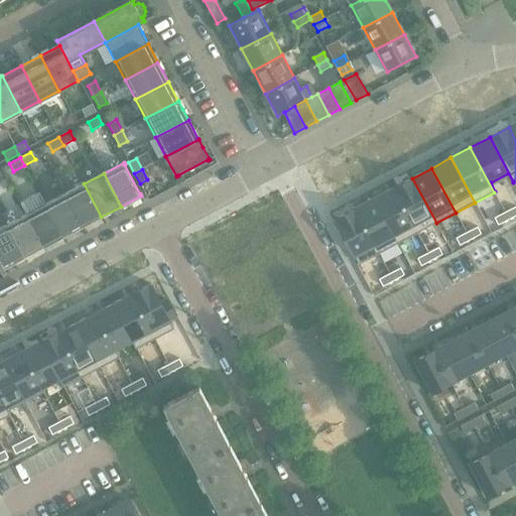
[(412,178),(393,188),(417,233),(436,223),(412,178)]
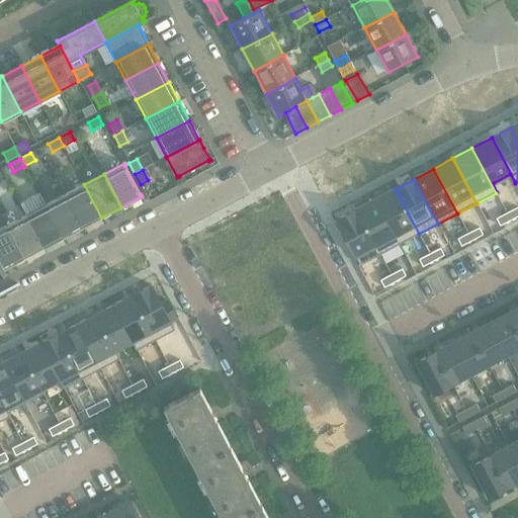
[(101,218),(84,184),(65,195),(82,228),(101,218)]
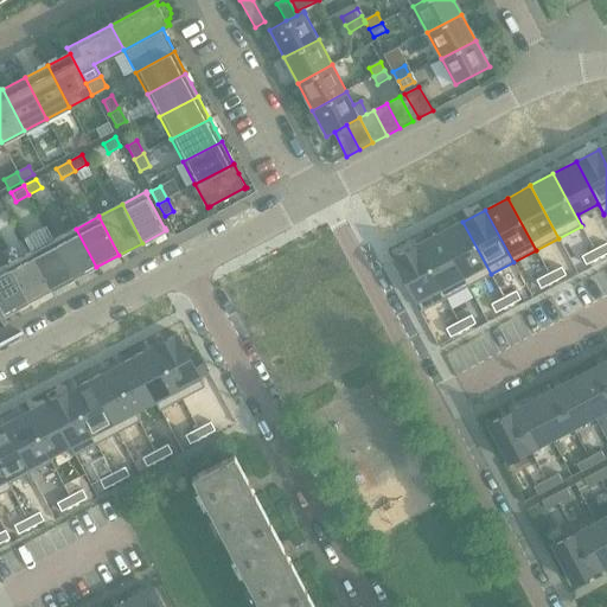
[(462,222),(440,234),(468,286),(491,274),(462,222)]
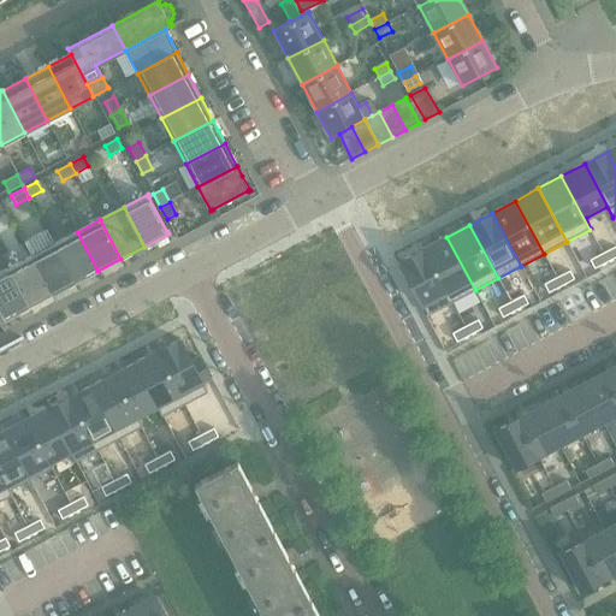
[(98,271),(77,232),(54,244),(75,283),(98,271)]
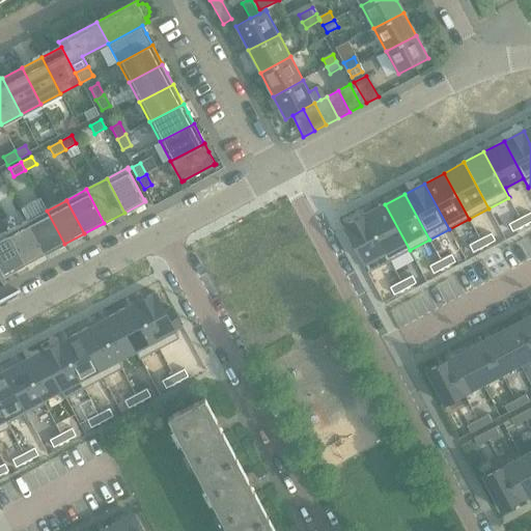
[(385,204),(365,215),(390,261),(410,250),(385,204)]
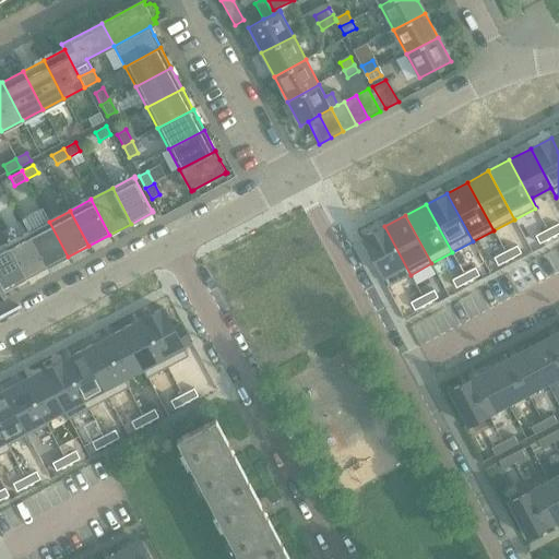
[(68,257),(49,222),(28,233),(47,268),(68,257)]
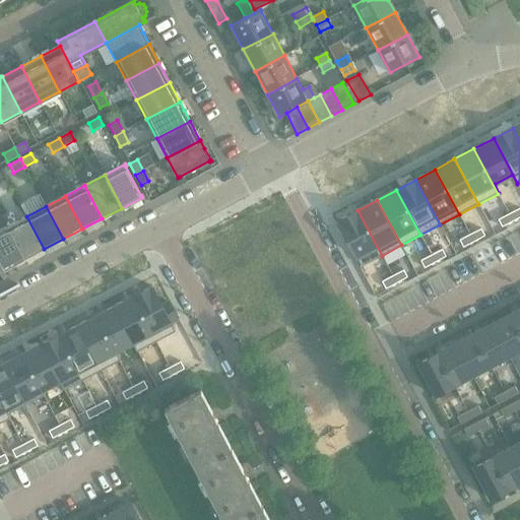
[(519,209),(519,208),(509,214),(512,221),(519,216),(519,209)]
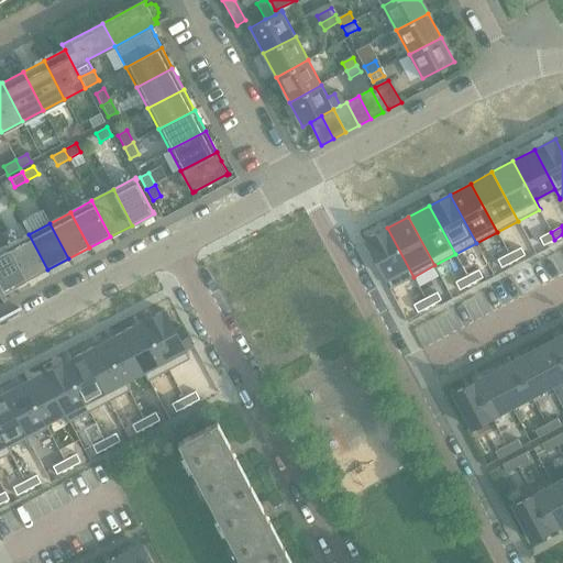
[(387,228),(365,240),(392,288),(414,277),(387,228)]
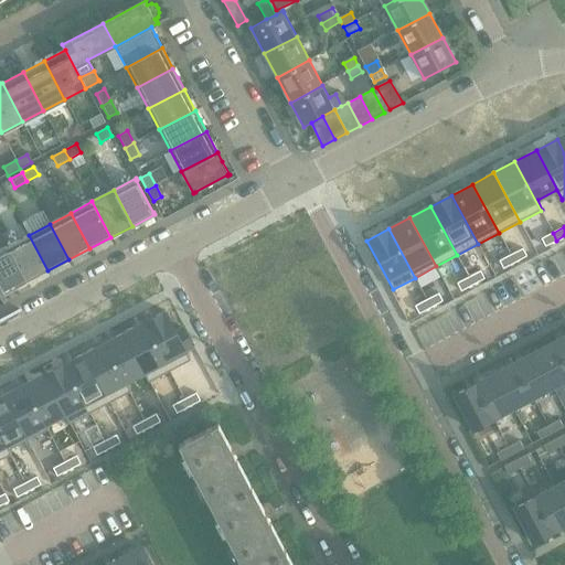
[(553,233),(541,238),(545,246),(556,241),(553,233)]
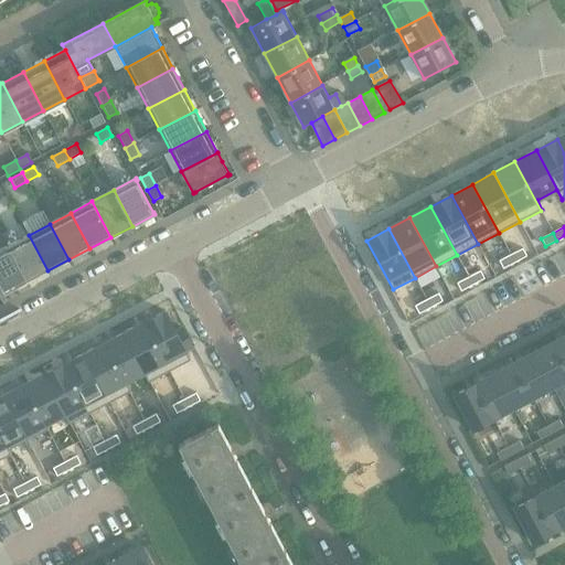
[(48,270),(29,235),(8,246),(27,281),(48,270)]
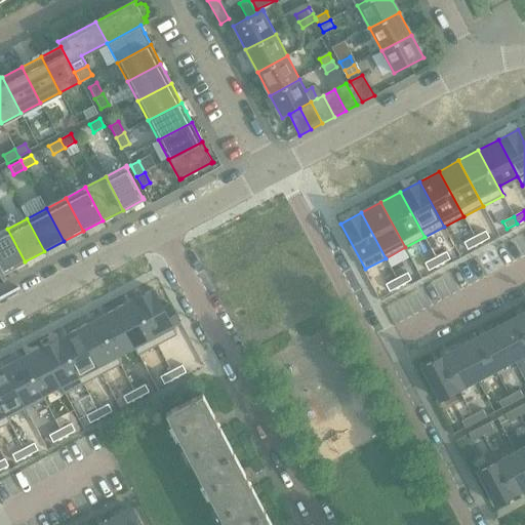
[(25,261),(7,229),(0,232),(0,264),(4,271),(3,272),(4,273),(25,261)]
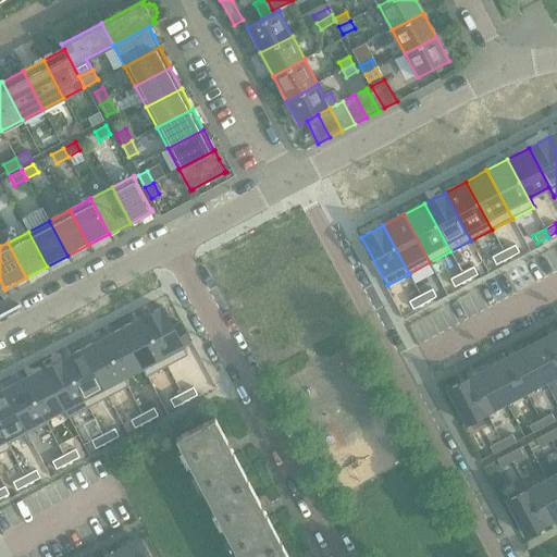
[(515,245),(504,251),(507,259),(519,254),(515,245)]
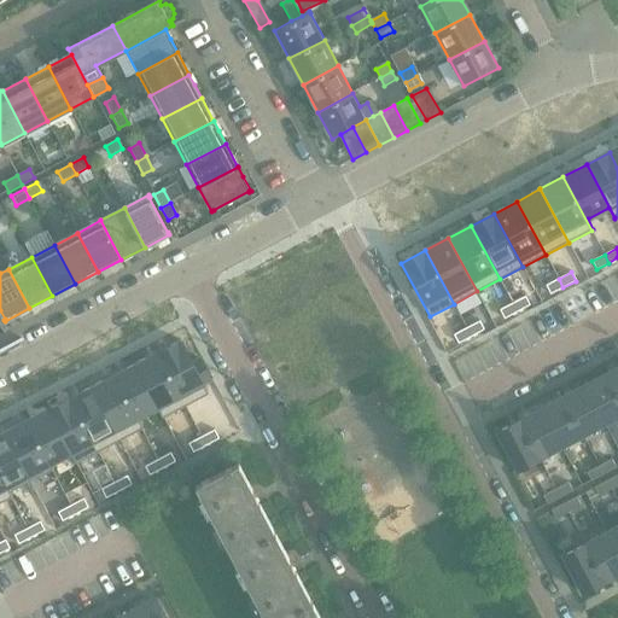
[(559,279),(546,285),(551,295),(563,287),(559,279)]
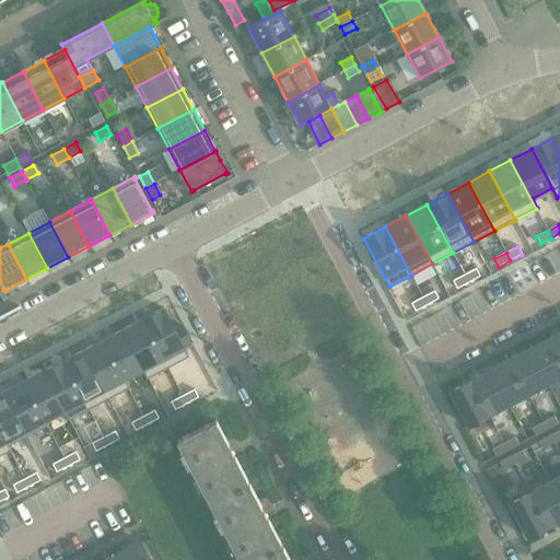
[(476,269),(465,275),(468,282),(480,277),(476,269)]
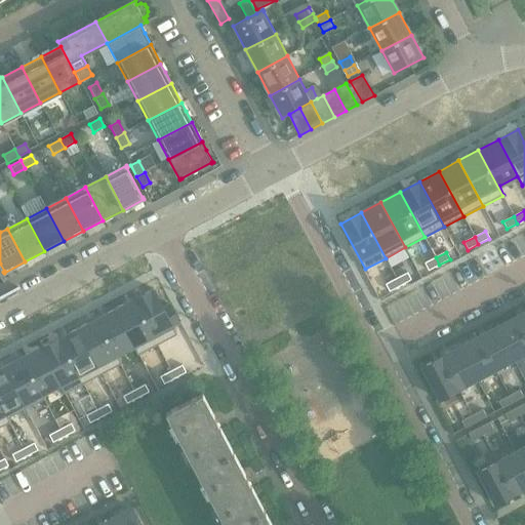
[(436,257),(425,264),(429,271),(439,265),(436,257)]
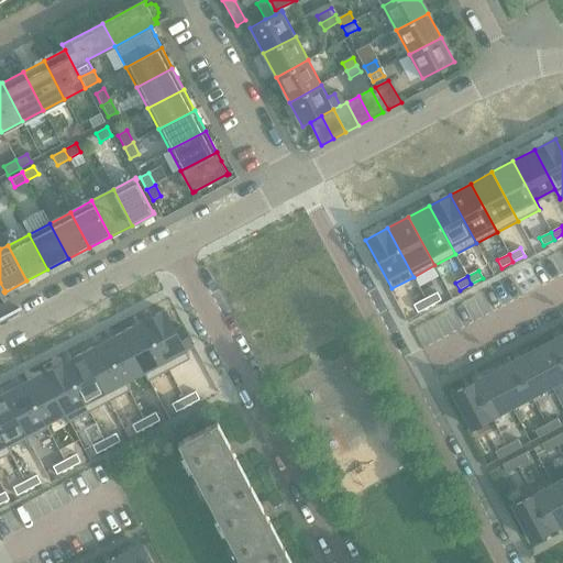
[(437,293),(424,299),(429,307),(440,300),(437,293)]
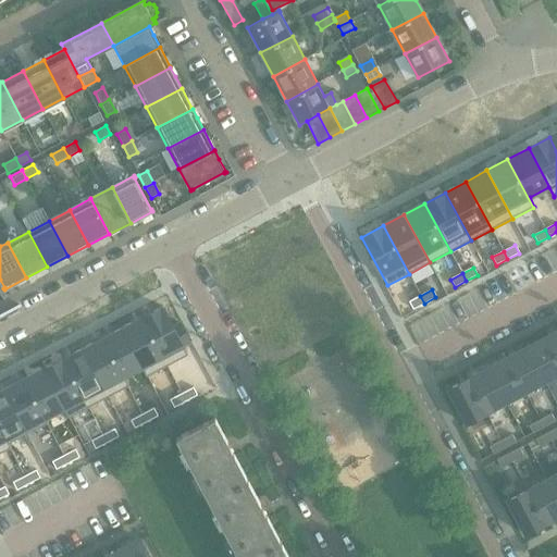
[(420,296),(409,301),(413,309),(424,304),(420,296)]
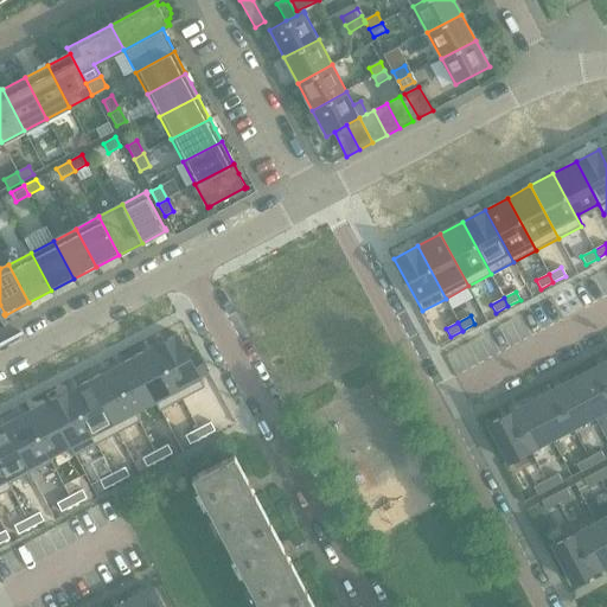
[(177,334),(154,346),(183,400),(205,388),(199,377),(208,374),(196,352),(189,356),(177,334)]
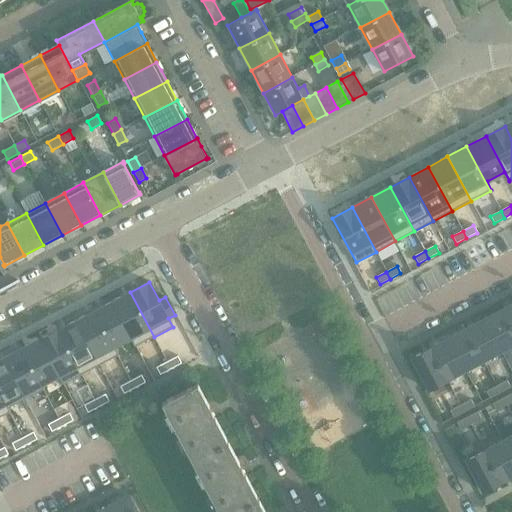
[(130,292),(112,301),(136,346),(154,337),(130,292)]
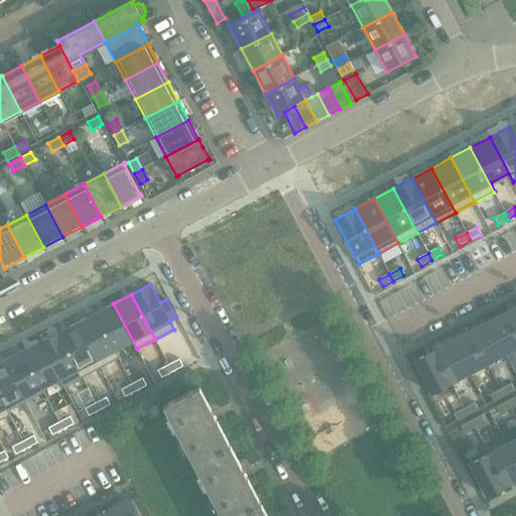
[(113,303),(95,313),(119,358),(120,358),(115,350),(132,341),(136,349),(137,349),(113,303)]
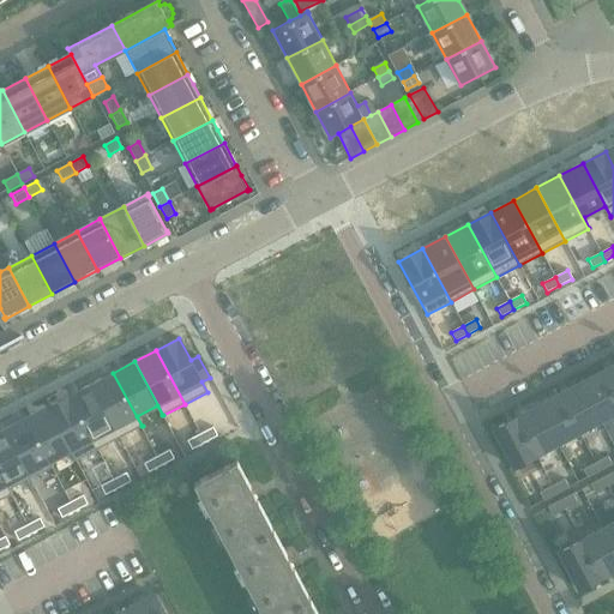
[(613,365),(603,372),(613,392),(613,365)]
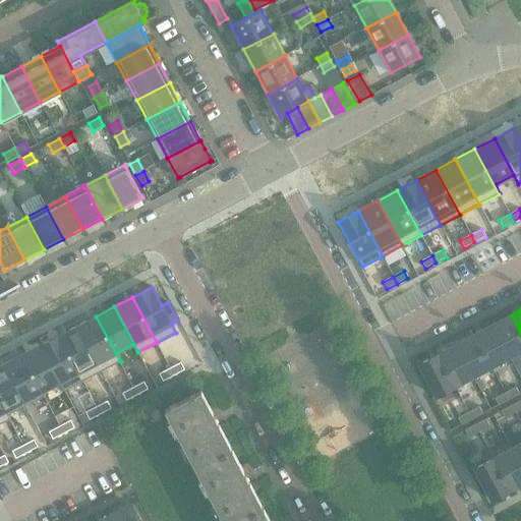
[(520,350),(520,333),(512,315),(493,326),(510,357),(520,350)]
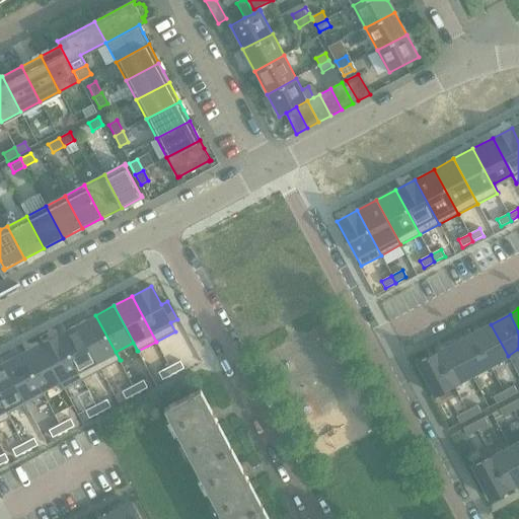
[(95,315),(77,324),(101,370),(120,360),(95,315)]
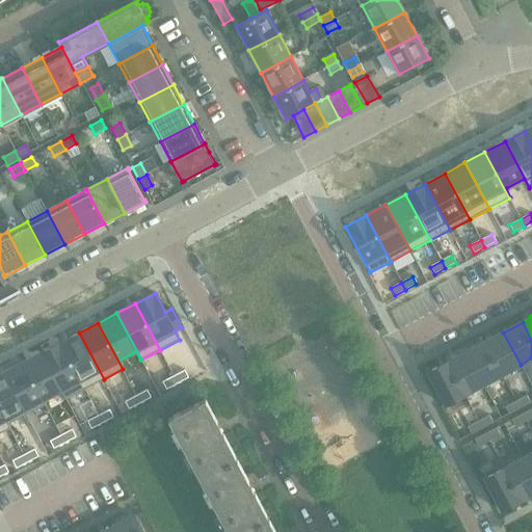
[(79,333),(60,343),(85,389),(104,379),(79,333)]
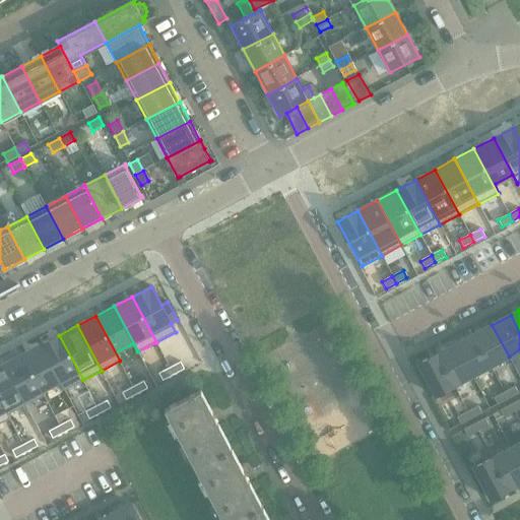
[(509,356),(492,325),(473,334),(491,366),(509,356)]
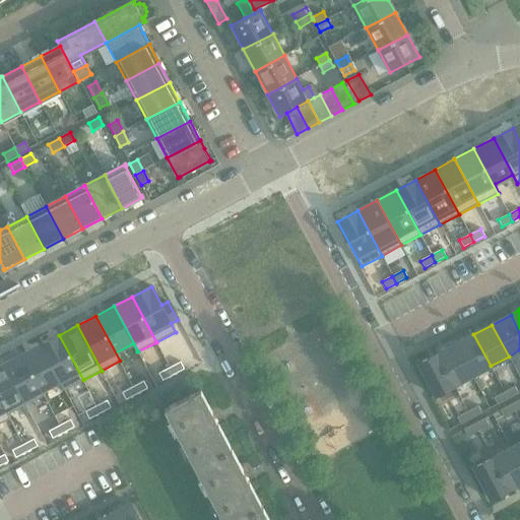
[(491,366),(473,334),(455,344),(472,376),(491,366)]
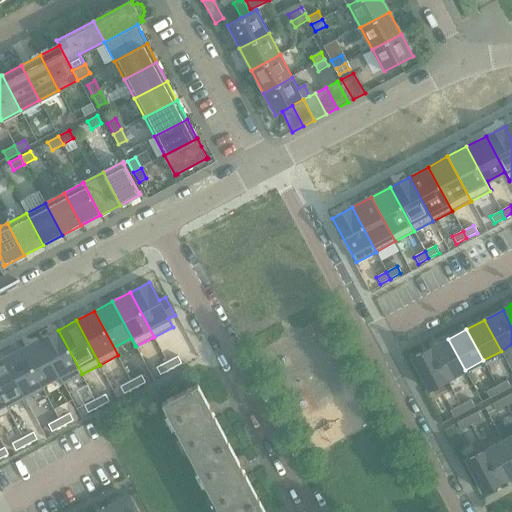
[(58,330),(40,339),(63,384),(82,374),(58,330)]
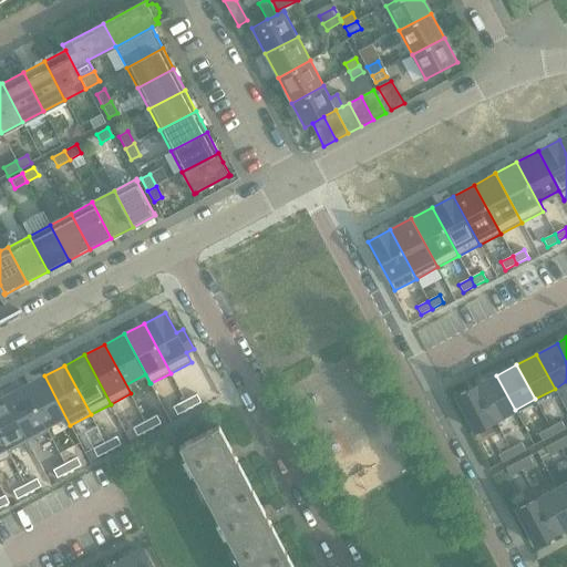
[(44,375),(24,387),(48,431),(49,431),(47,425),(64,416),(70,425),(44,375)]
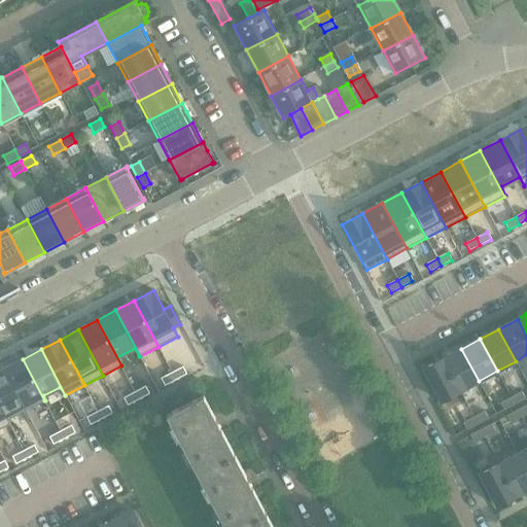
[(479,381),(461,349),(444,358),(460,390),(479,381)]
